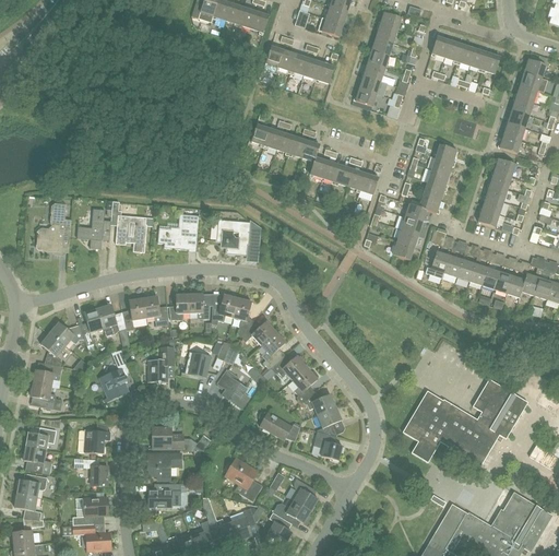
[(212,18),(217,0),(195,0),(191,15),(211,21),(212,18)]
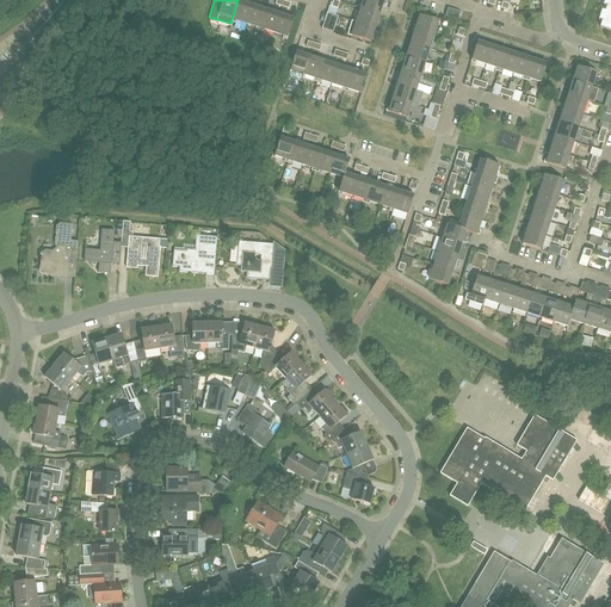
[(246,20),(252,2),(246,0),(238,0),(232,19),(235,20),(236,18),(246,20)]
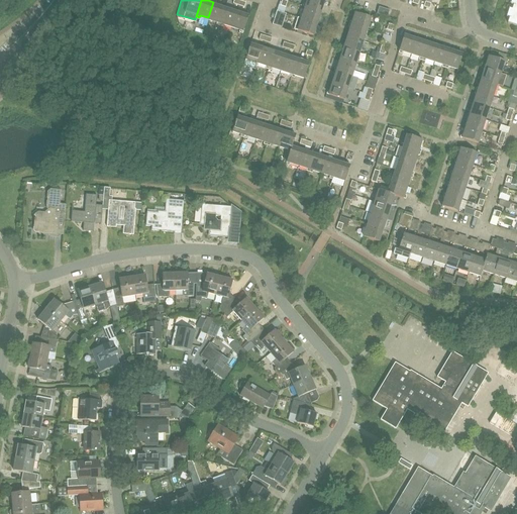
[(321,10),(323,0),(306,0),(306,1),(304,1),(303,4),(305,5),(321,10)]
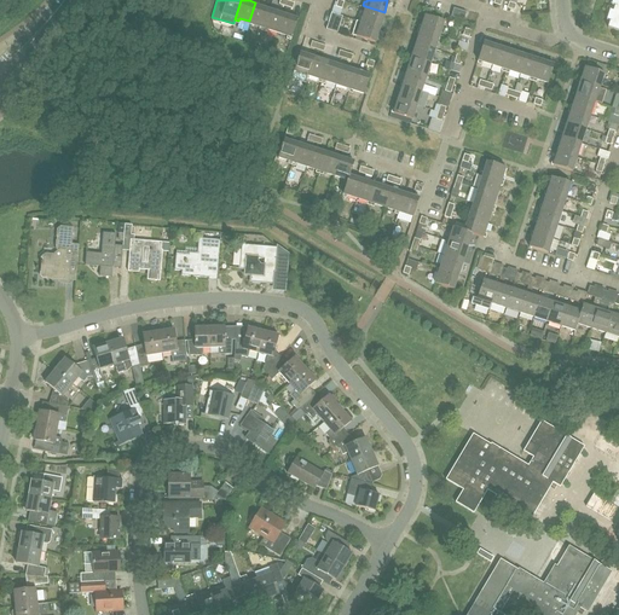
[(615,0),(607,24),(618,28),(618,0),(615,0)]
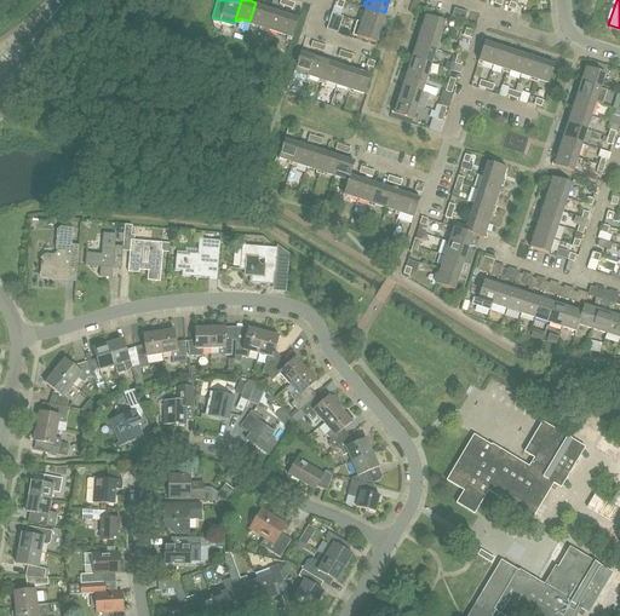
[(263,28),(270,7),(256,3),(250,21),(260,24),(259,27),(263,28)]
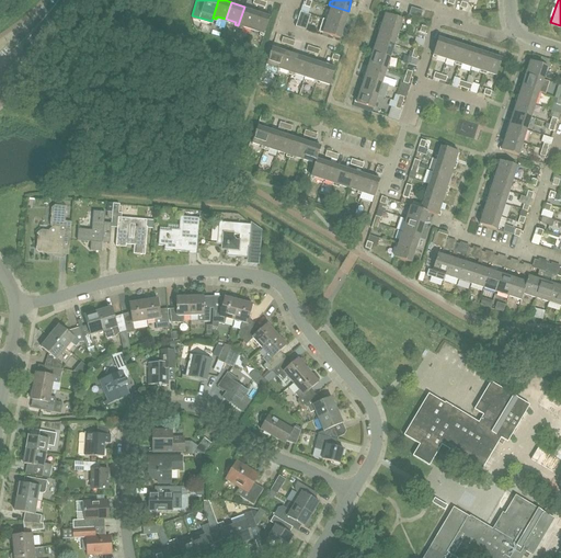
[(409,12),(421,15),(423,9),(411,4),(409,12)]
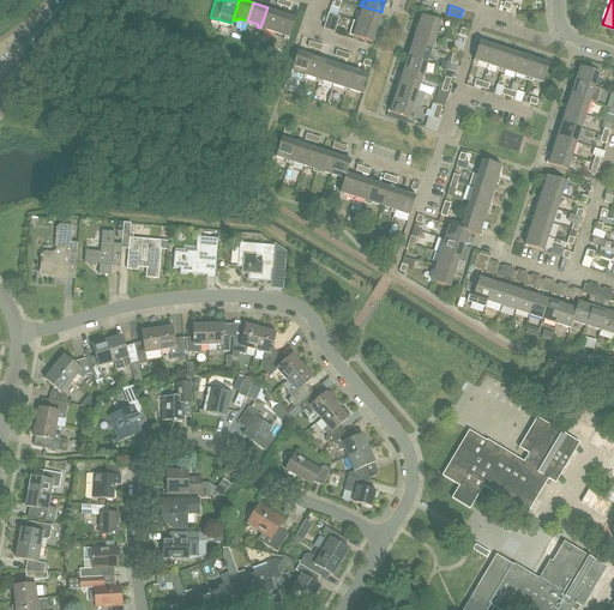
[(377,25),(381,12),(362,6),(360,16),(356,14),(355,18),(357,19),(359,19),(377,25)]
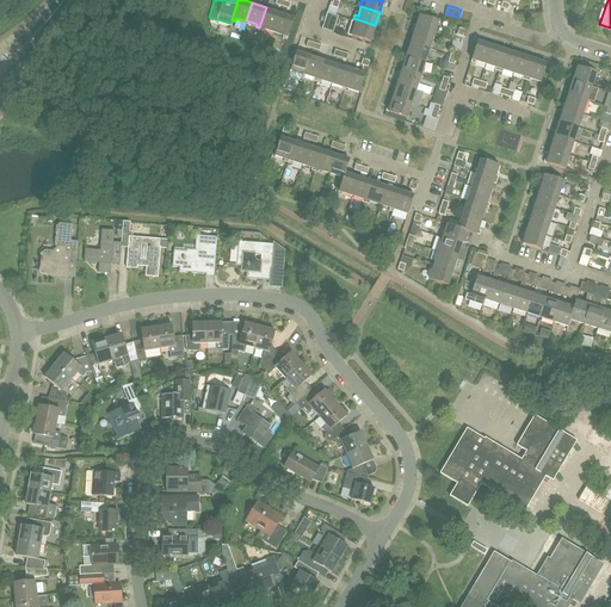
[(273,30),(279,11),(266,7),(259,28),(263,29),(264,26),(273,30)]
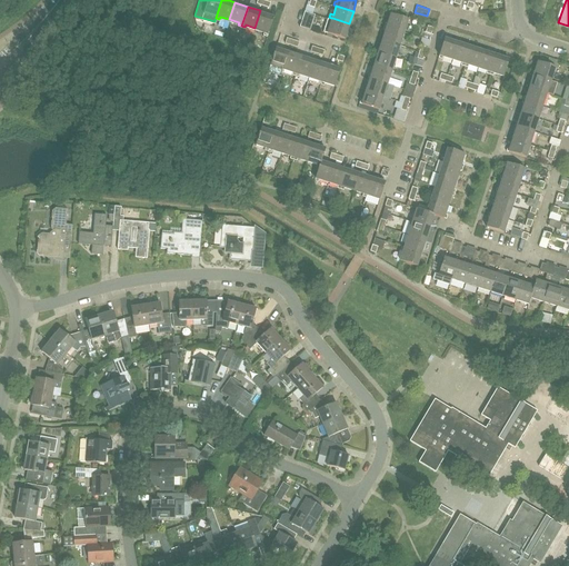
[(302,18),(309,20),(312,11),(305,9),(302,18)]
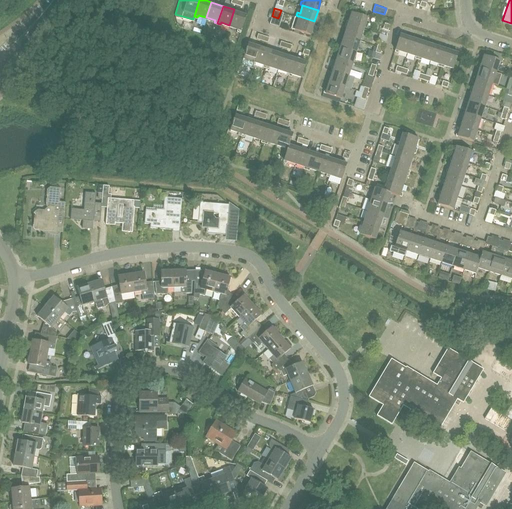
[(234,9),(229,25),(238,27),(237,30),(240,31),(246,13),(234,9)]
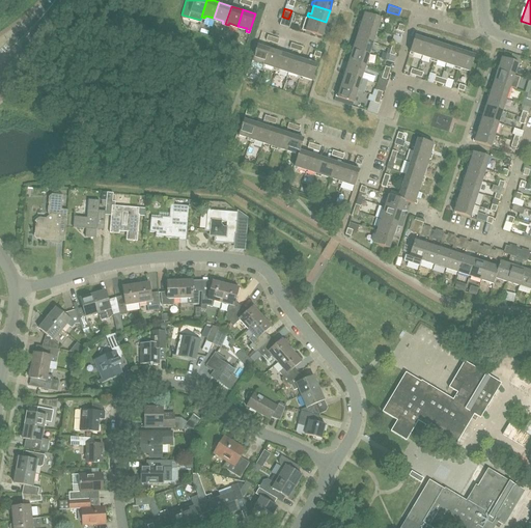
[(359,22),(376,28),(381,16),(365,10),(362,20),(360,19),(359,22)]
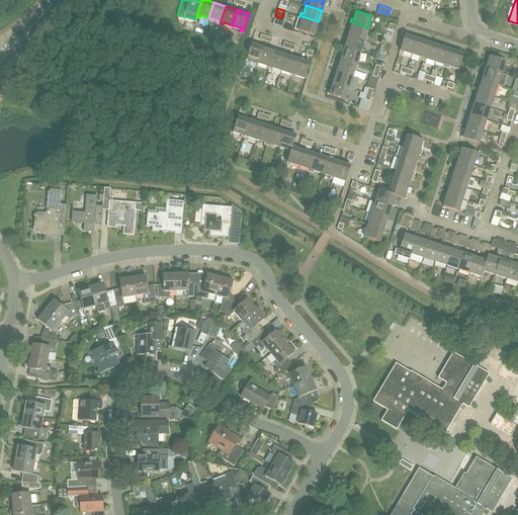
[(314,33),(318,21),(303,16),(301,16),(299,24),(297,24),(296,27),(314,33)]
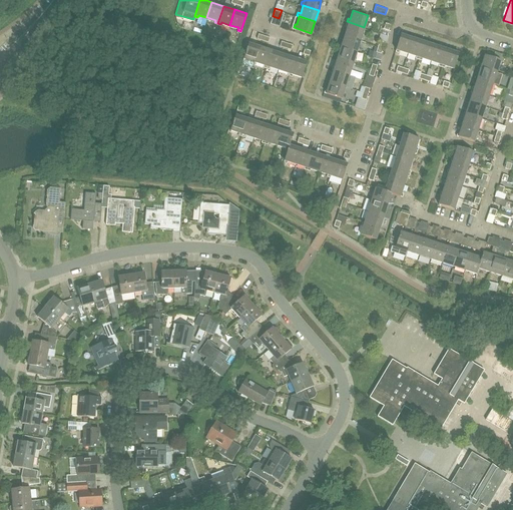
[(361,38),(364,27),(347,21),(346,24),(348,25),(345,34),(361,38)]
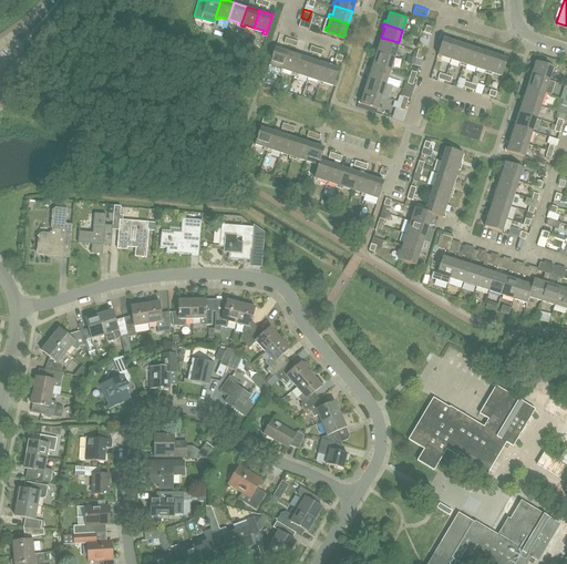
[(451,58),(456,40),(443,36),(436,55),(441,57),(442,54),(451,58)]
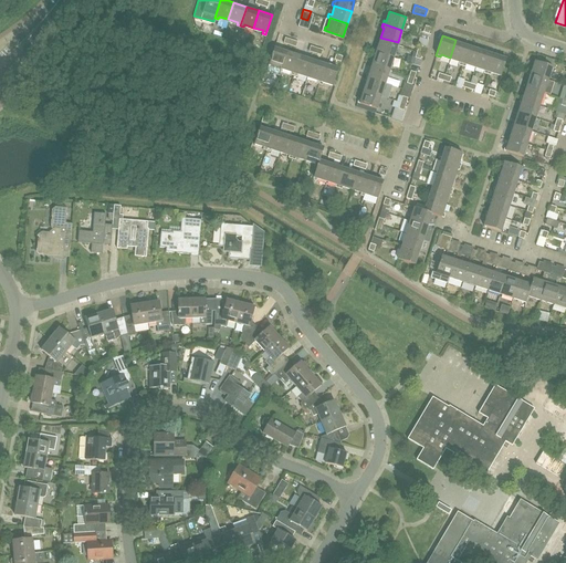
[(394,55),(398,42),(380,38),(377,47),(375,45),(374,49),(394,55)]
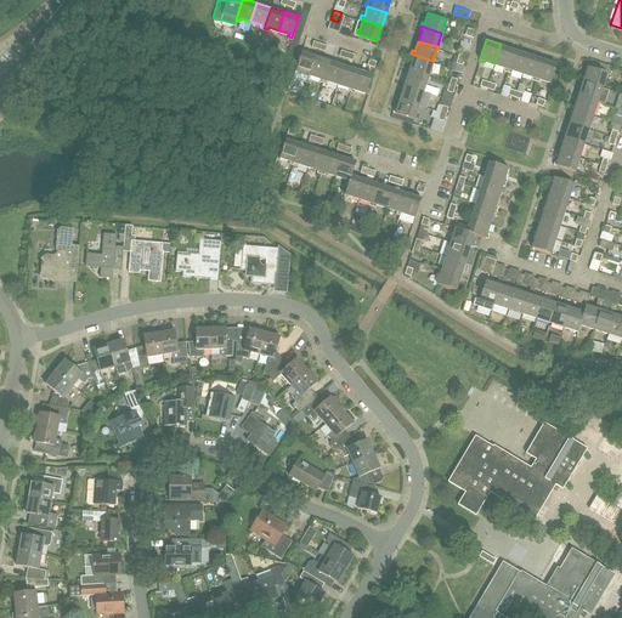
[(508,69),(514,49),(501,44),(495,63),(504,66),(504,68),(508,69)]
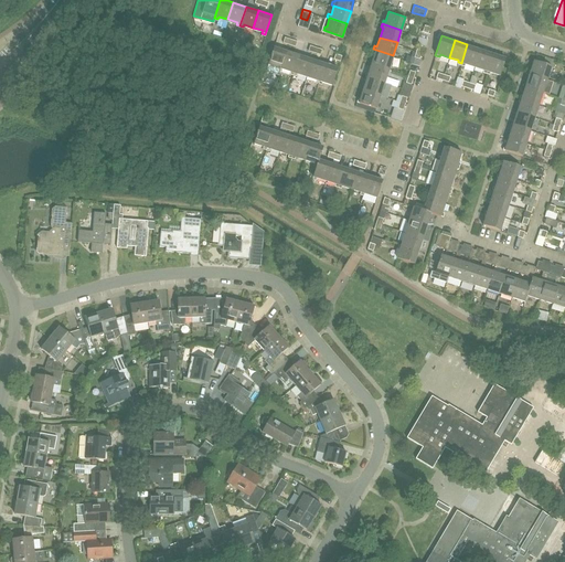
[(475,65),(480,49),(467,44),(461,63),(465,64),(465,62),(475,65)]
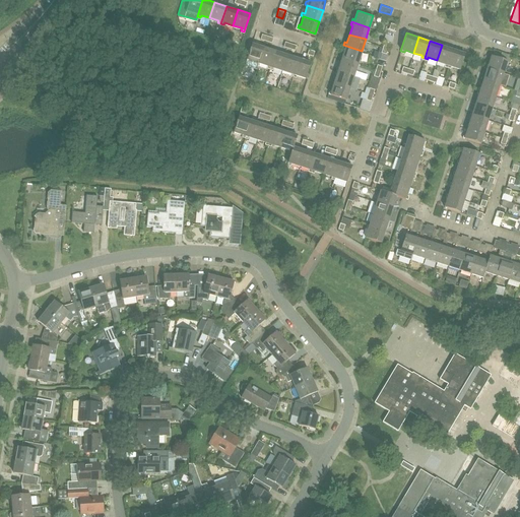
[(257,68),(259,61),(264,46),(252,42),(245,64),(257,68)]
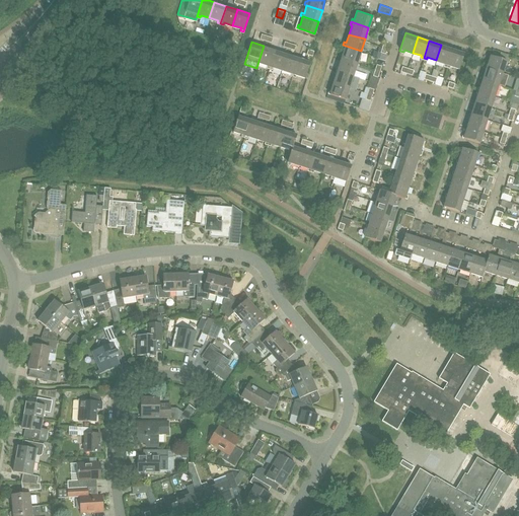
[(357,63),(361,51),(343,45),(342,48),(344,49),(342,58),(357,63)]
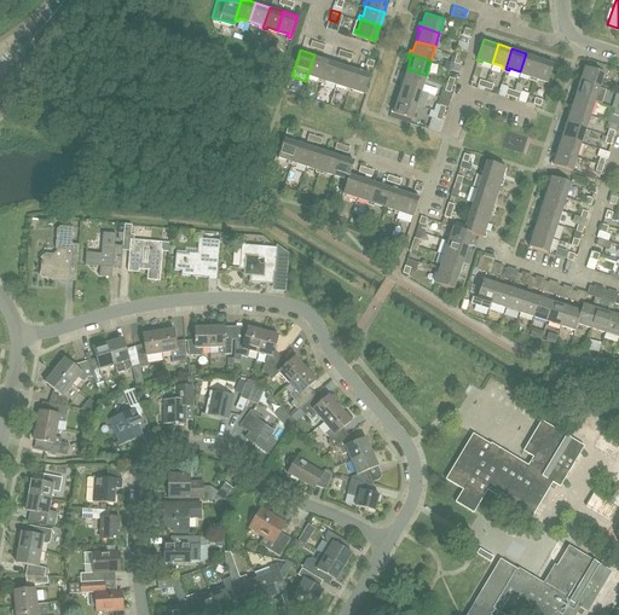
[(533,79),(539,57),(526,53),(520,71),(530,75),(528,77),(533,79)]
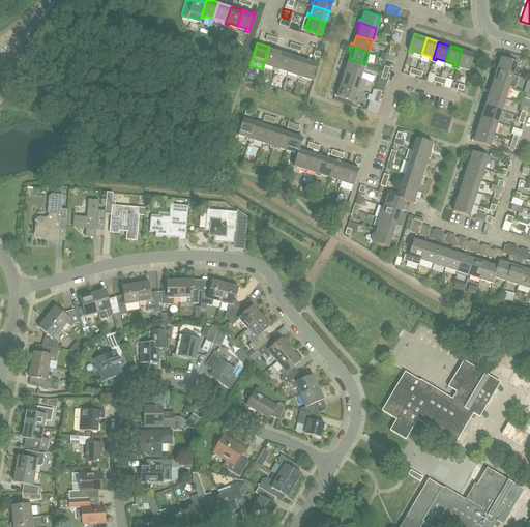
[(275,68),(281,51),(269,47),(264,62),(272,65),(272,67),(275,68)]
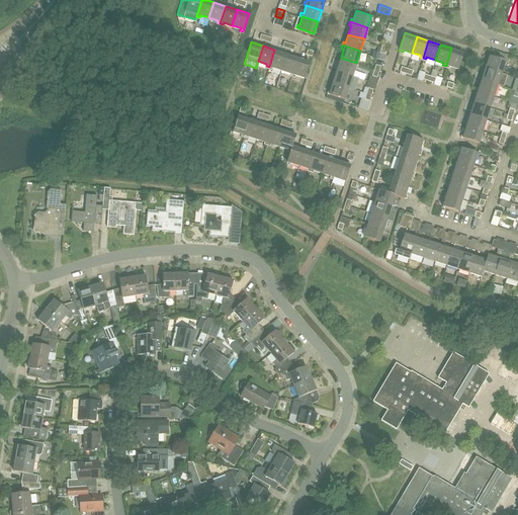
[(451,48),(446,66),(449,67),(449,65),(458,67),(463,52),(451,48)]
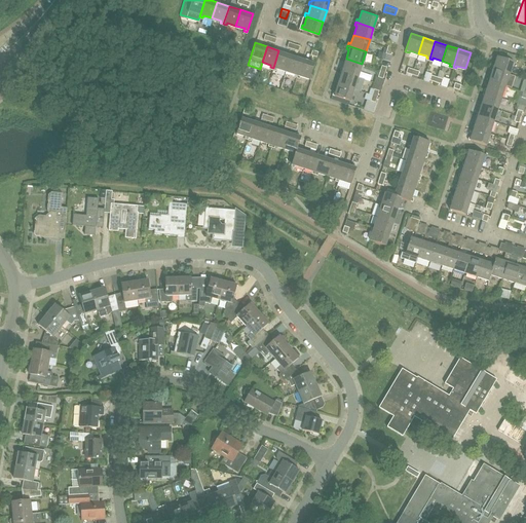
[(286,70),(291,53),(278,50),(273,68),(276,69),(276,67),(286,70)]
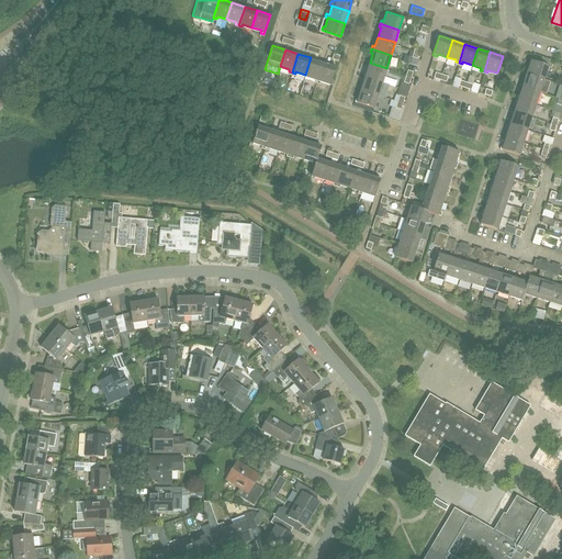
[(316,81),(323,62),(311,57),(305,75),(314,78),(313,80),(316,81)]
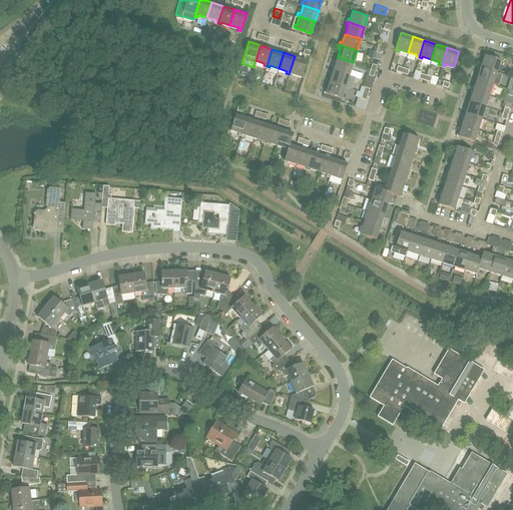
[(479,64),(497,70),(500,58),(485,53),(482,62),(480,61),(479,64)]
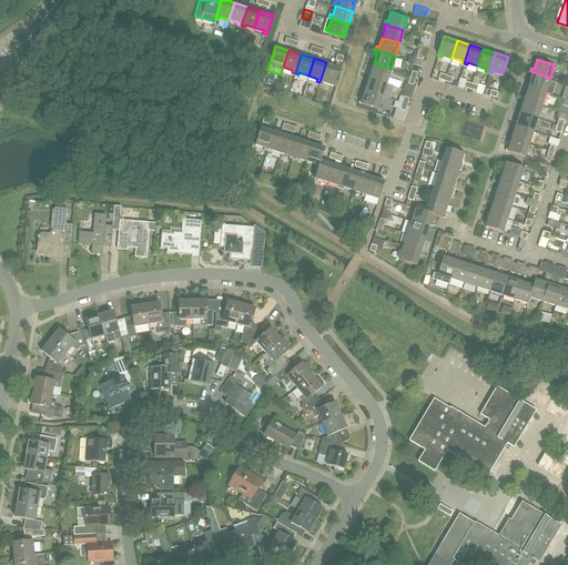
[(326,62),(320,82),(324,83),(324,81),(334,83),(340,67),(326,62)]
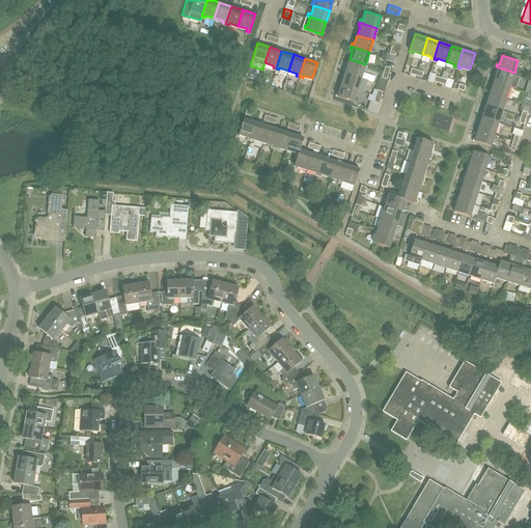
[(361,76),(365,64),(350,59),(346,67),(344,66),(343,70),(361,76)]
